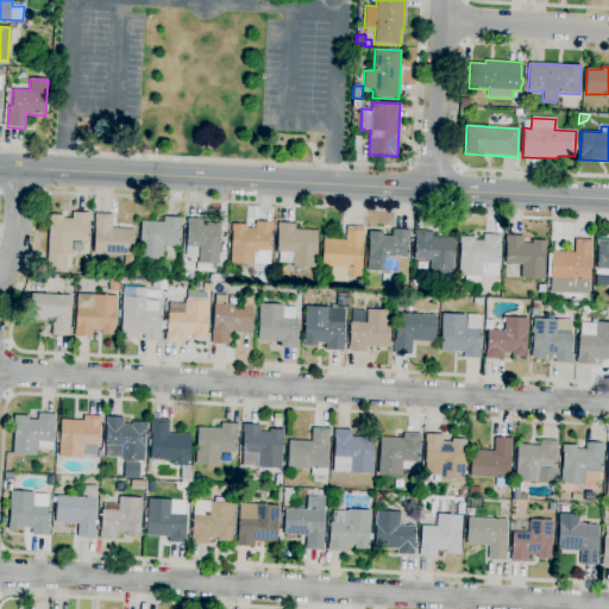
[(64,270),(46,270),(48,239),(49,224),(48,224),(49,215),(63,215),(63,219),(71,219),(73,213),(89,213),(89,223),(88,223),(88,243),(71,242),(70,255),(71,255),(70,270),(64,270)]
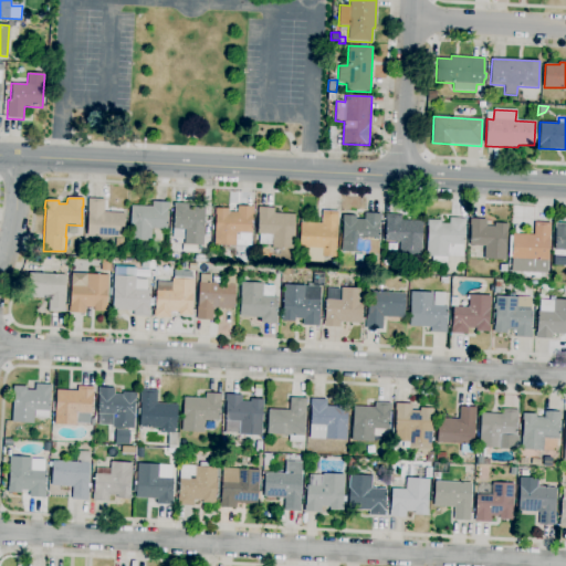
[(124,238),(86,237),(88,199),(104,200),(104,212),(125,213),(124,238)]
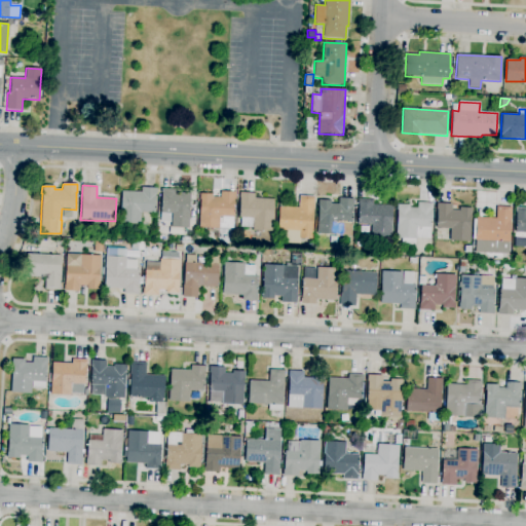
[(140,225),(119,224),(120,213),(121,191),(141,192),(141,188),(156,189),(156,194),(155,194),(154,213),(141,213),(140,225)]
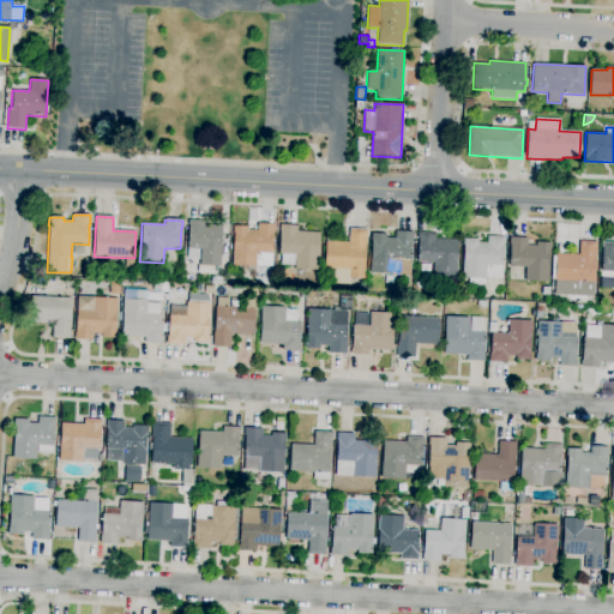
[(221,266),(199,265),(200,250),(199,250),(199,259),(187,259),(188,226),(188,224),(188,221),(206,222),(206,226),(222,226),(221,266)]
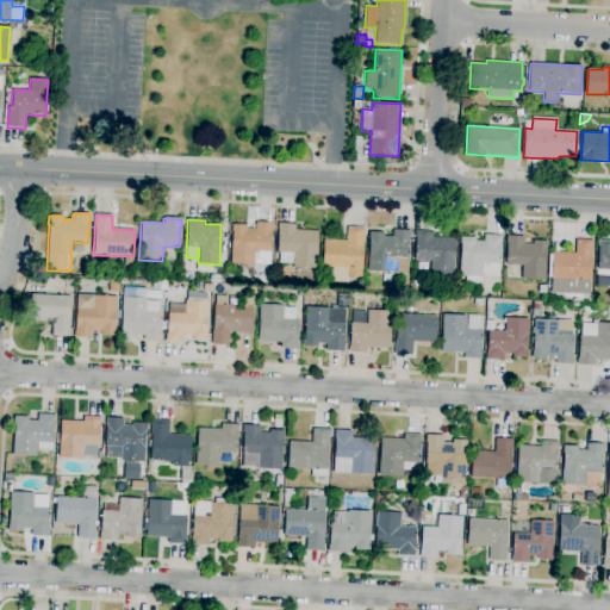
[(271,265),(254,265),(230,265),(231,249),(232,231),(231,231),(231,225),(246,225),(246,229),(255,229),(255,222),(273,223),(273,231),(272,231),(272,251),(271,251),(271,265)]
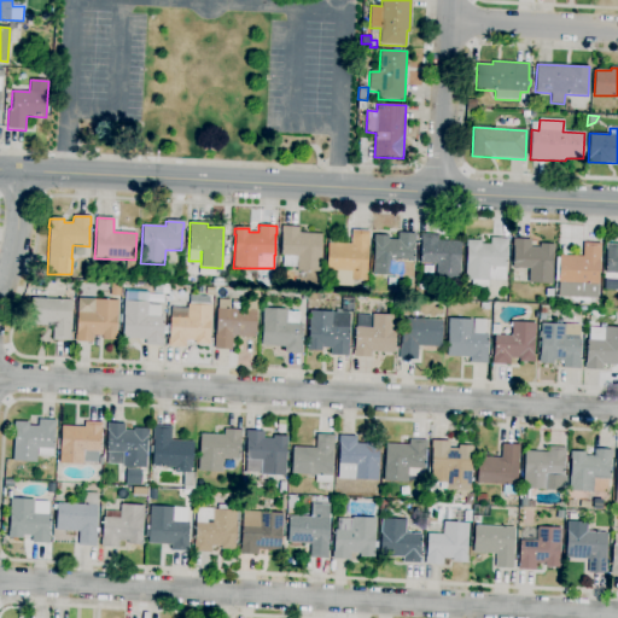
[(320,270),(297,269),(297,268),(283,268),(283,256),(280,256),(281,227),(299,227),(299,233),(322,234),(320,270)]
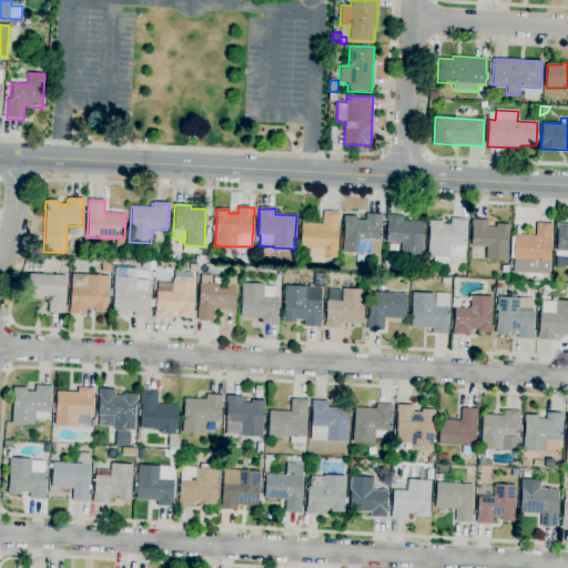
[(336,259),(305,256),(305,249),(300,249),(302,223),(323,224),(323,212),(338,213),(336,259)]
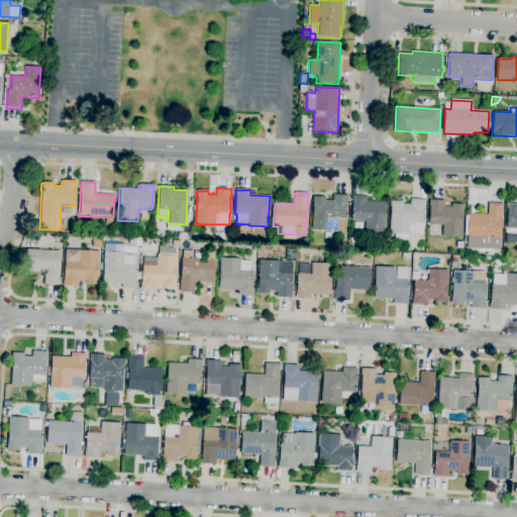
[(344,231),(311,230),(313,197),(325,197),(324,200),(333,201),(333,195),(348,196),(347,202),(346,202),(344,231)]
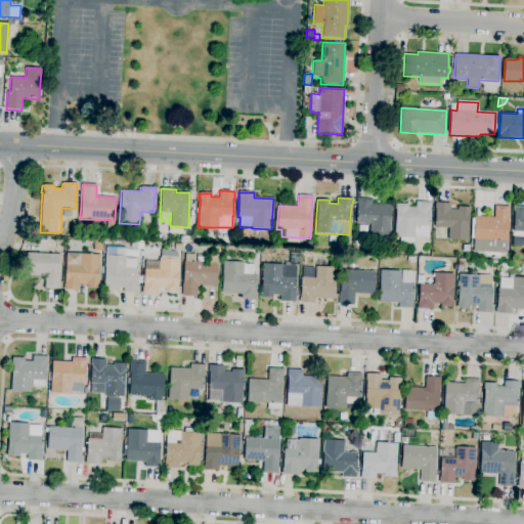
[(390,236),(369,235),(370,224),(355,223),(356,199),(370,199),(370,204),(391,205),(390,236)]
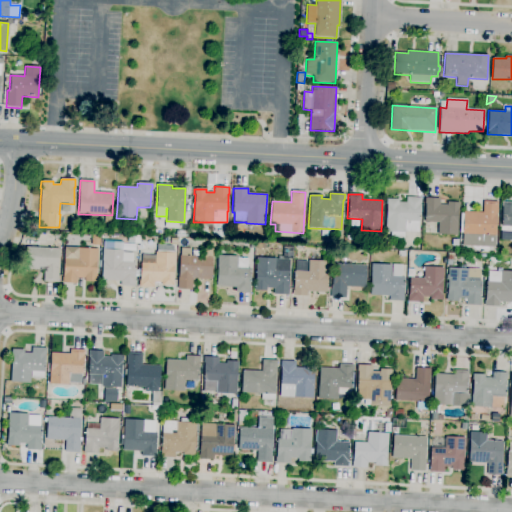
[(403,238),(391,238),(391,232),(385,231),(387,204),(386,204),(386,199),(399,200),(398,203),(406,203),(406,197),(421,198),(421,204),(420,204),(418,232),(404,232),(403,238)]
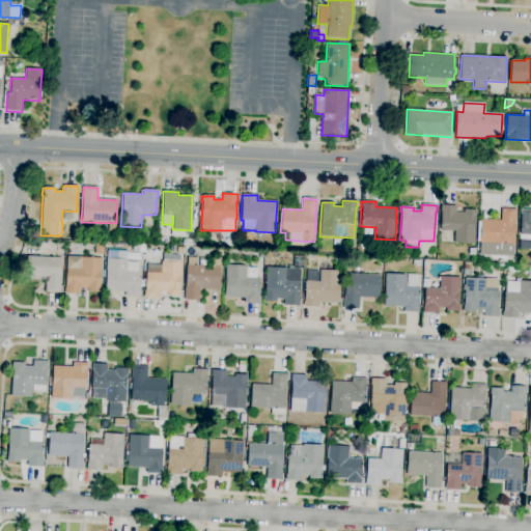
[(474,244),(454,243),(454,230),(441,230),(441,211),(440,211),(440,205),(455,205),(455,213),(464,213),(464,210),(477,210),(476,216),(475,216),(474,244)]
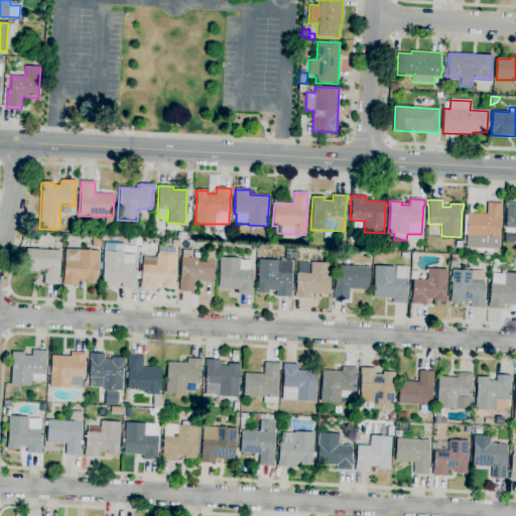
[(499,250),(465,248),(467,213),(486,214),(487,203),(502,204),(501,216),(500,216),(499,250)]
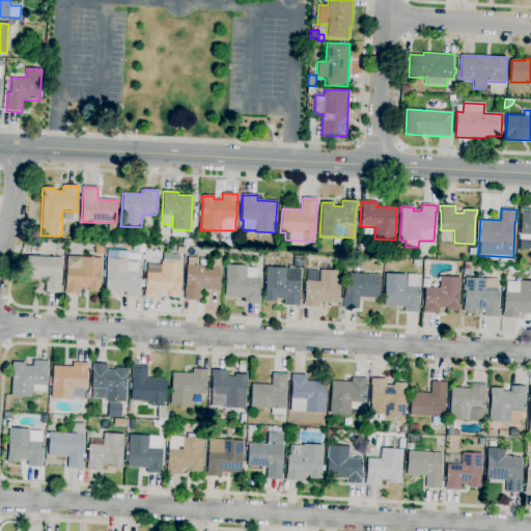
[(530,234),(521,234),(521,214),(520,214),(521,210),(530,210),(530,234)]
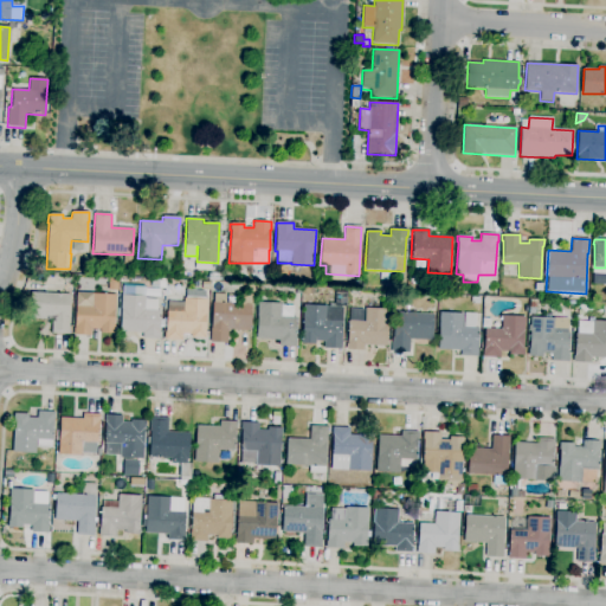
[(118,291),(108,290),(108,278),(118,279),(118,291)]
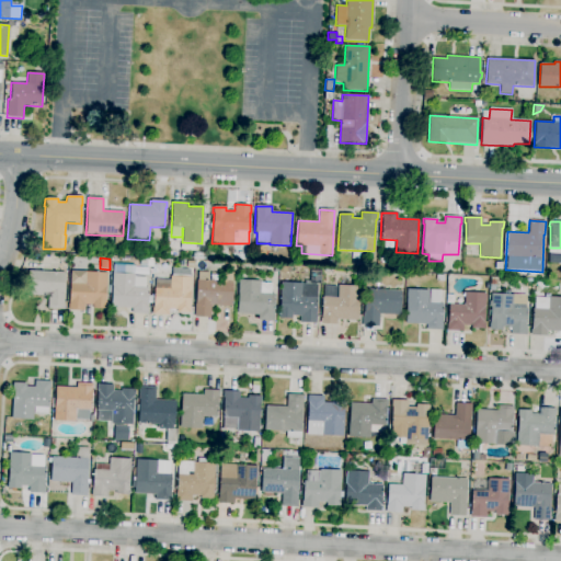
[(139,267),(140,259),(153,259),(152,267),(139,267)]
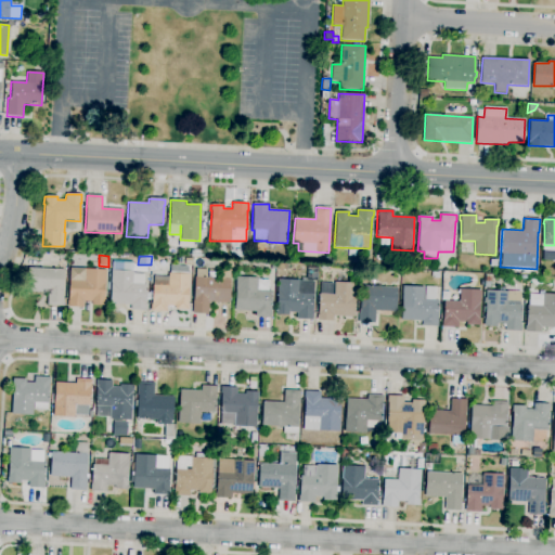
[(145,311),(130,310),(130,305),(110,304),(112,270),(113,262),(133,263),(132,273),(144,274),(144,285),(146,285),(145,311)]
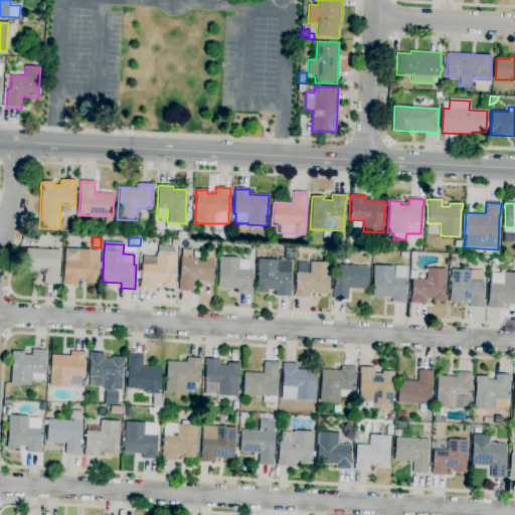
[(58,285),(43,284),(44,272),(25,271),(26,248),(59,250),(58,273),(59,273),(58,285)]
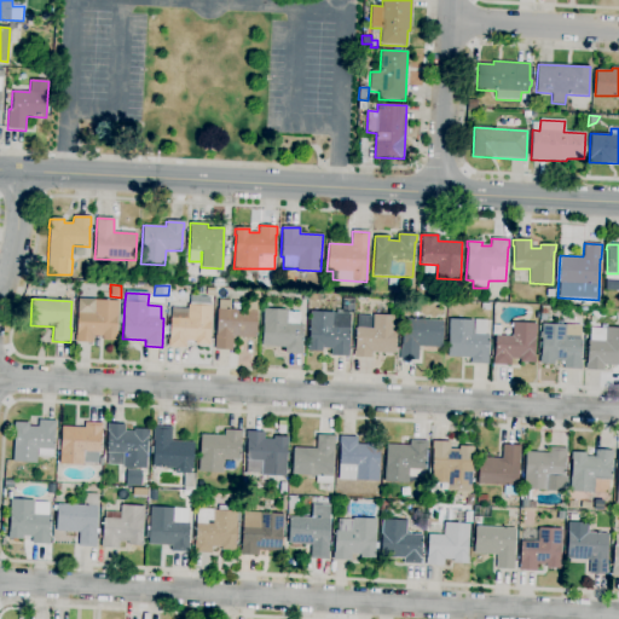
[(348,357),(331,356),(331,348),(322,348),(322,352),(307,351),(307,343),(308,343),(311,312),(334,313),(342,314),(342,308),(335,308),(335,304),(342,304),(342,299),(354,299),(353,314),(351,313),(348,350),(350,350),(348,357)]
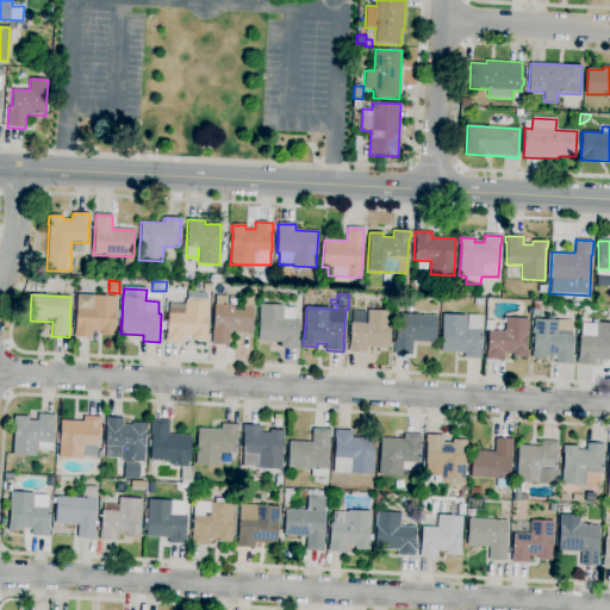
[(92,338),(74,337),(75,330),(76,309),(93,310),(93,296),(117,297),(116,329),(116,336),(101,335),(101,332),(92,331),(92,338)]
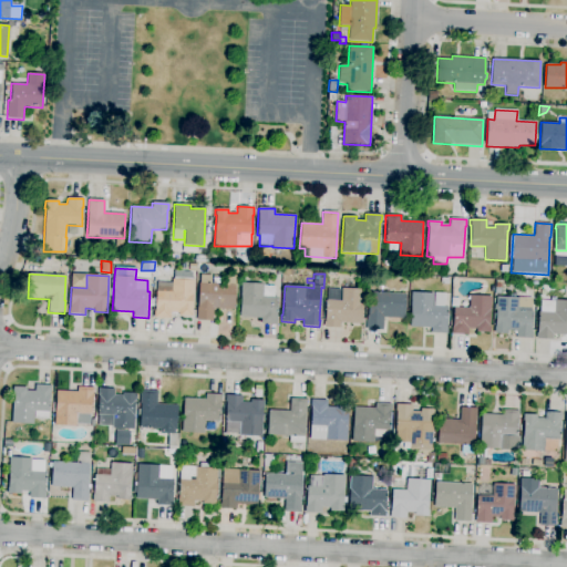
[(213,321),(197,320),(199,284),(200,275),(212,275),(210,284),(236,285),(234,310),(213,308),(213,321)]
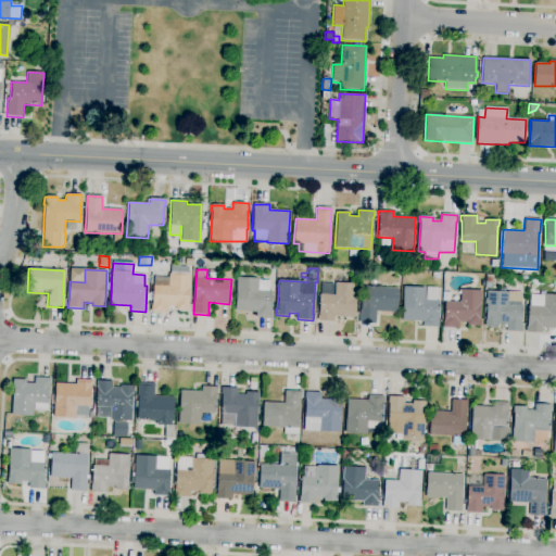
[(166,313),(151,312),(151,305),(152,305),(153,286),(168,287),(168,275),(189,276),(188,304),(189,304),(189,311),(175,311),(176,307),(167,306),(166,313)]
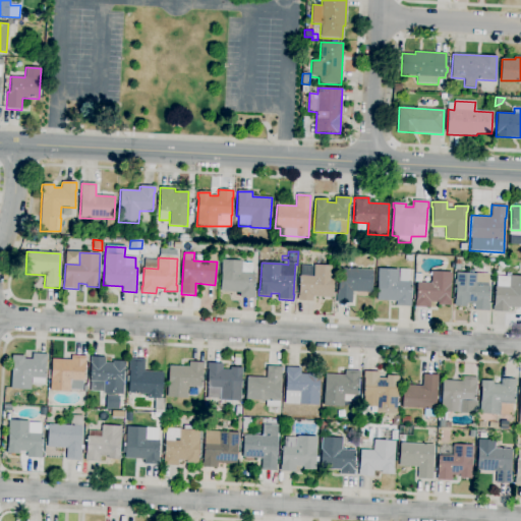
[(254,298),(240,297),(240,292),(221,291),(222,261),(241,261),(241,263),(252,263),(252,274),(255,274),(254,298)]
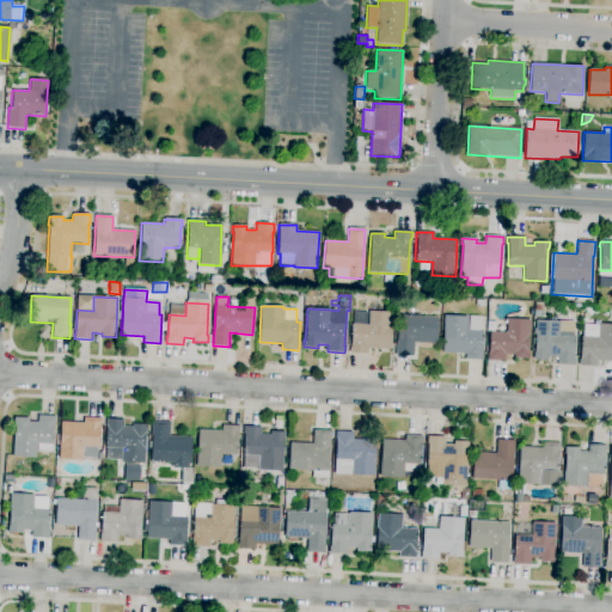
[(367,354),(350,354),(352,324),(353,324),(354,312),(367,313),(366,325),(368,325),(369,311),(392,312),(390,349),(367,348),(367,354)]
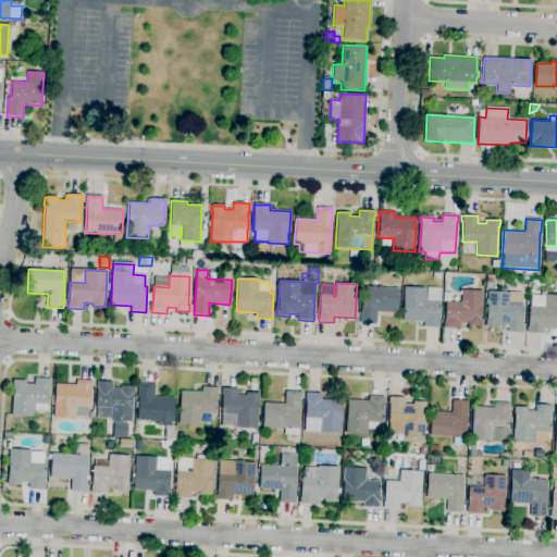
[(376,324),(360,324),(362,287),(398,288),(397,313),(376,312),(376,324)]
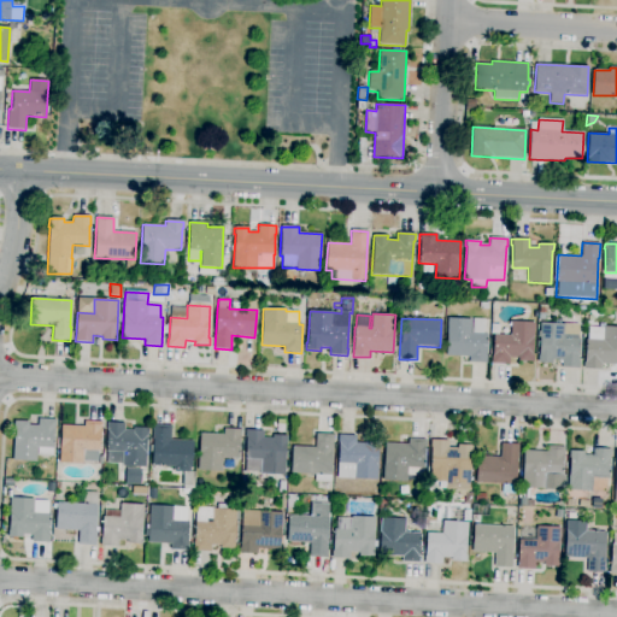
[(486,363),(469,363),(470,357),(446,356),(447,318),(471,319),(470,334),(487,334),(486,363)]
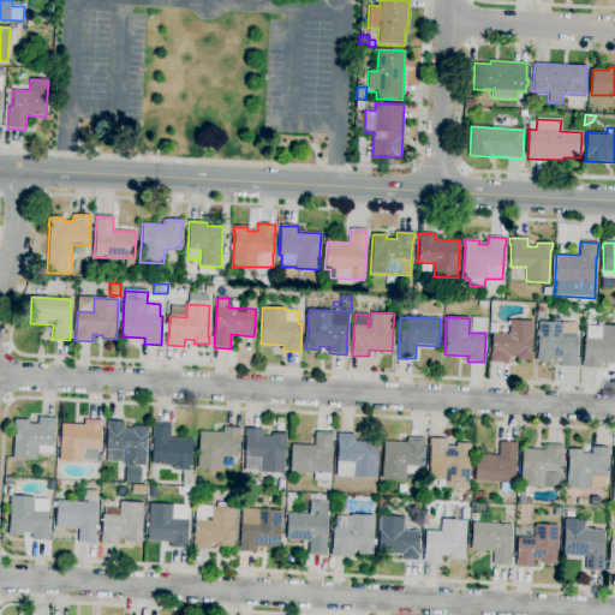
[(507,363),(490,363),(491,334),(508,334),(509,321),(532,322),(531,360),(517,360),(517,357),(508,356),(507,363)]
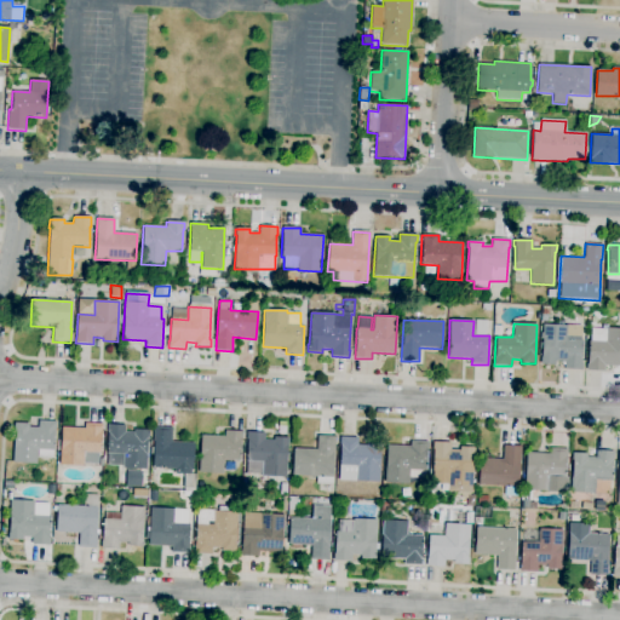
[(583,371),(564,369),(564,362),(555,361),(555,365),(540,365),(540,357),(541,357),(543,340),(540,340),(540,333),(543,333),(543,325),(567,326),(566,334),(580,336),(580,340),(583,340),(581,361),(583,362),(583,371)]
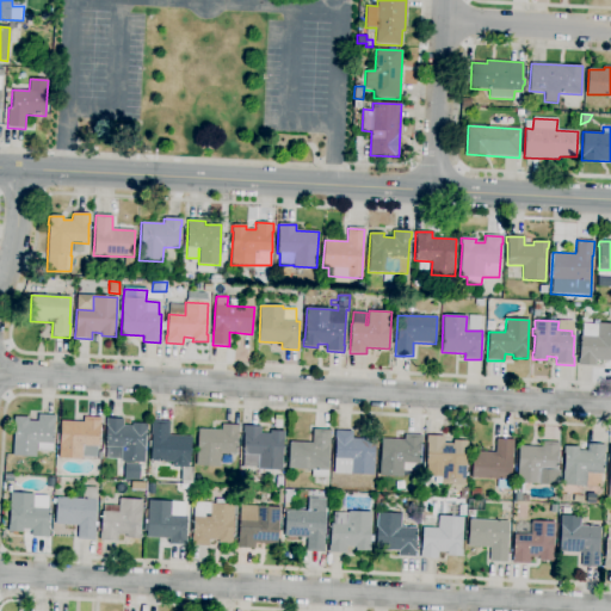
[(596,366),(578,365),(579,359),(580,337),(582,337),(582,323),(598,325),(598,323),(610,323),(610,360),(596,360),(596,366)]
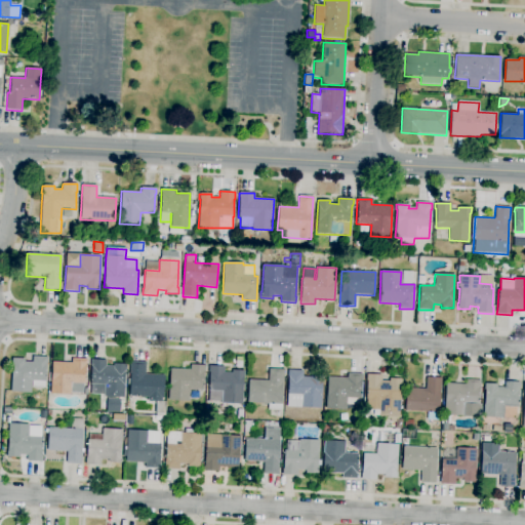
[(31,393),(11,393),(12,358),(25,359),(25,362),(33,362),(33,357),(48,357),(47,364),(46,364),(46,381),(45,381),(45,389),(32,388),(31,393)]
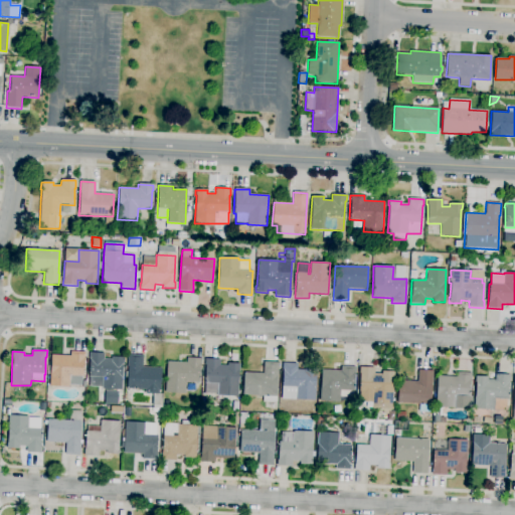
[(68,388),(49,386),(51,355),(70,356),(70,352),(86,352),(86,358),(84,358),(83,377),(81,377),(81,386),(68,385),(68,388)]
